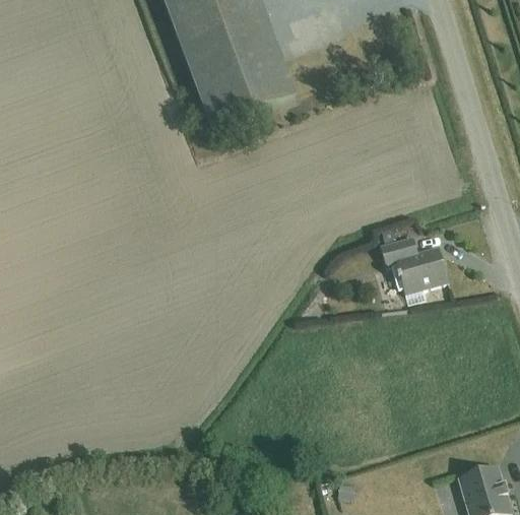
[(164,0),(212,128),(296,99),(259,0),(164,0)]
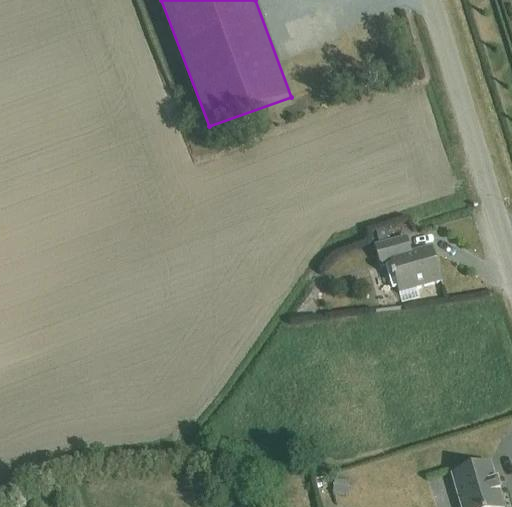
[(349,70),(338,73),(343,89),(354,85),(349,70)]
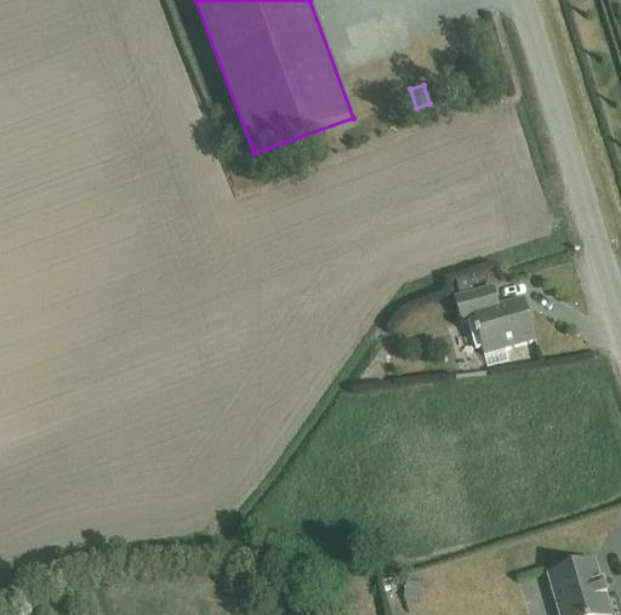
[(469,273),(456,277),(457,282),(460,289),(472,285),(471,278),(469,273)]
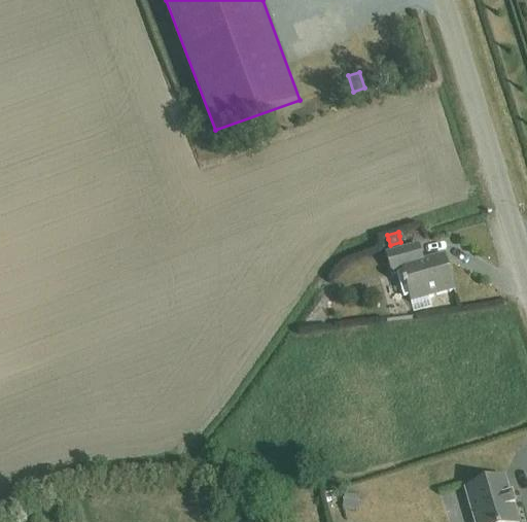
[(411,299),(454,286),(445,252),(423,257),(419,242),(385,251),(391,271),(401,268),(411,299)]
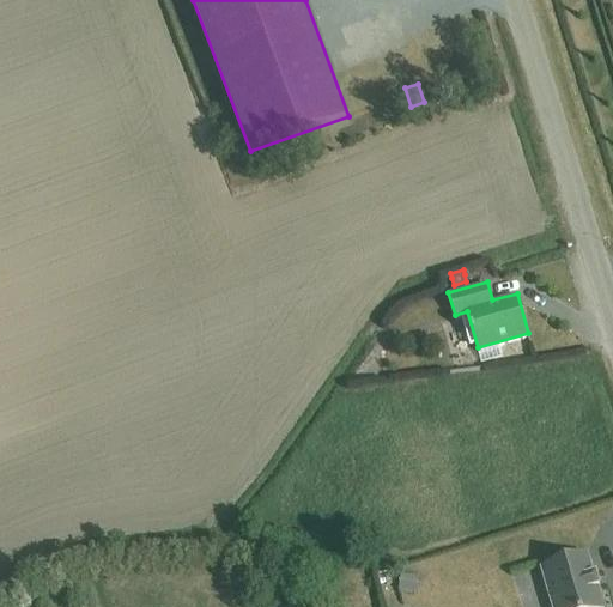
[(599,584),(595,572),(593,572),(587,552),(541,566),(552,606),(599,606),(604,606),(596,586),(599,584)]
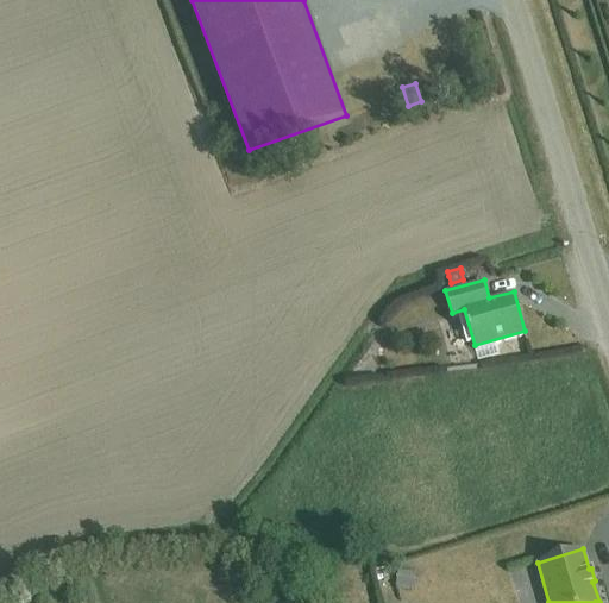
[(395,583),(410,585),(413,571),(397,569),(395,583)]
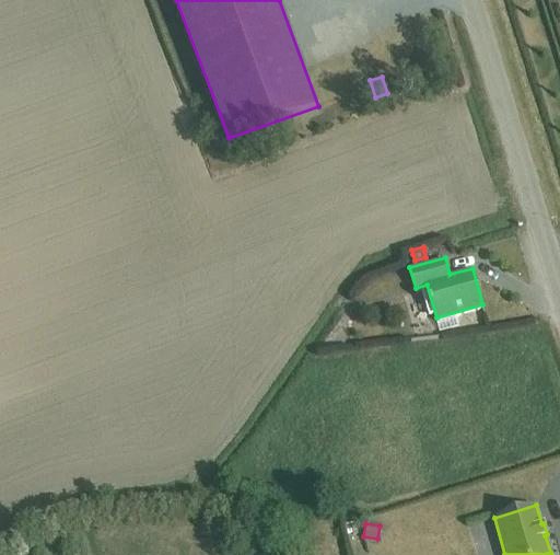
All buildings are outlined.
